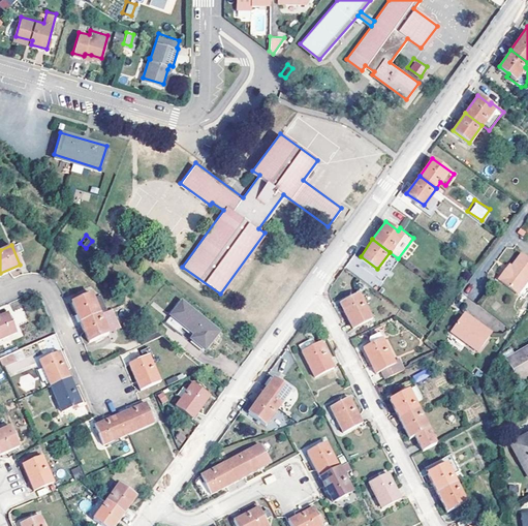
[(527,261),(519,255),(509,267),(508,269),(509,270),(507,273),(503,271),(497,280),(516,294),(527,278),(527,277),(527,261)]
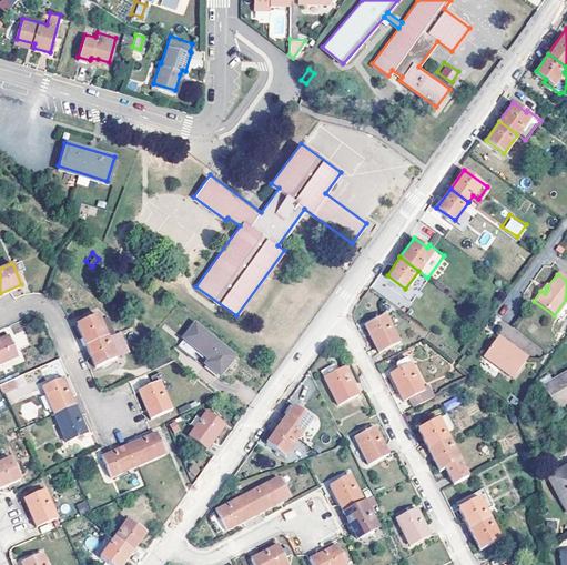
[(566,299),(554,315),(557,318),(566,304),(566,299)]
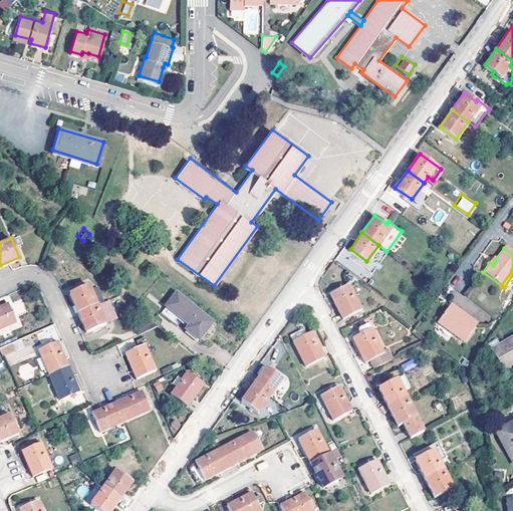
[(77,311),(96,303),(95,302),(102,299),(96,285),(89,288),(87,283),(68,291),(77,311)]
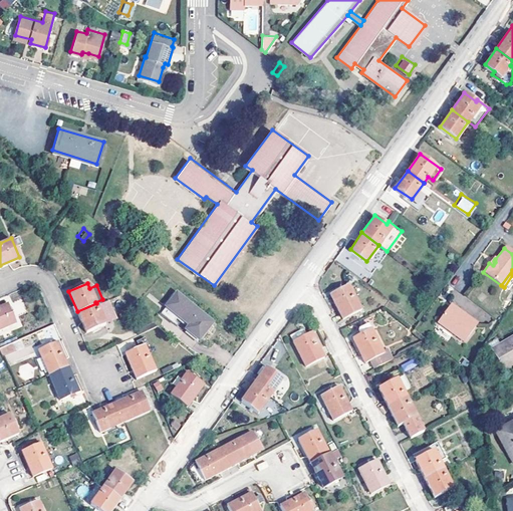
[(348,283),(330,293),(343,317),(361,308),(348,283)]
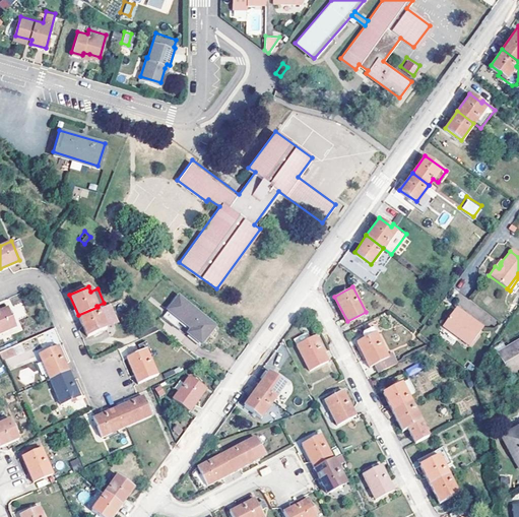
[(178,297),(168,309),(191,328),(189,331),(188,332),(200,342),(213,325),(178,297)]
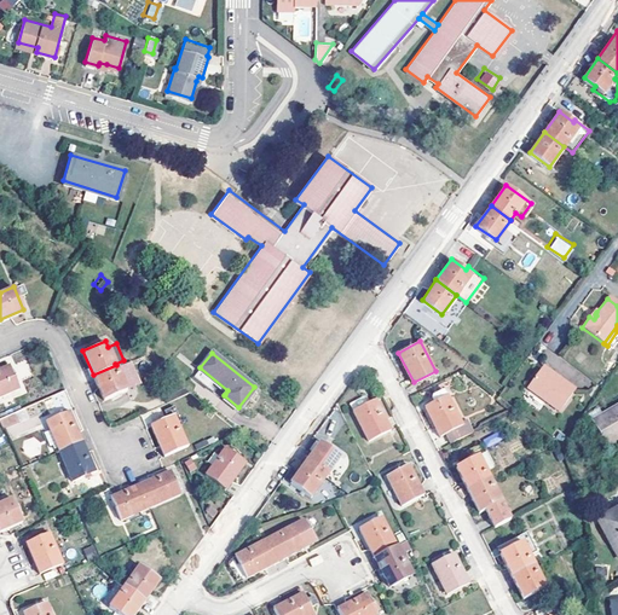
[(0,394),(19,387),(9,364),(0,367),(0,394)]
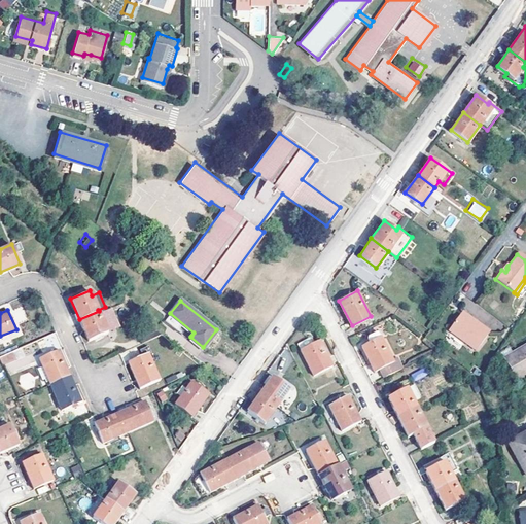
[(99,311),(79,319),(88,339),(107,330),(99,311)]
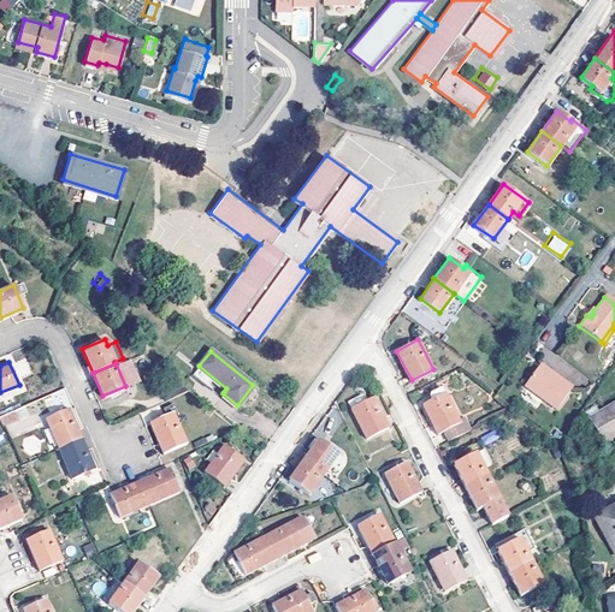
[(553,378),(555,374),(540,364),(538,368),(553,378)]
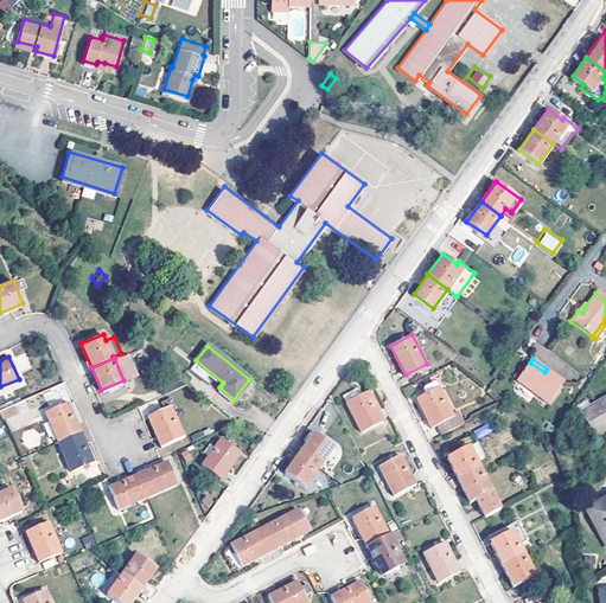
[(211,379),(221,386),(223,383),(196,360),(190,369),(208,383),(211,379)]
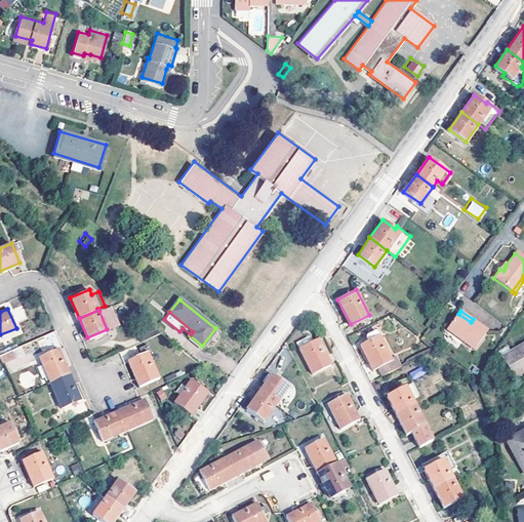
[(471,322),(458,314),(447,329),(474,349),(487,330),(473,319),(471,322)]
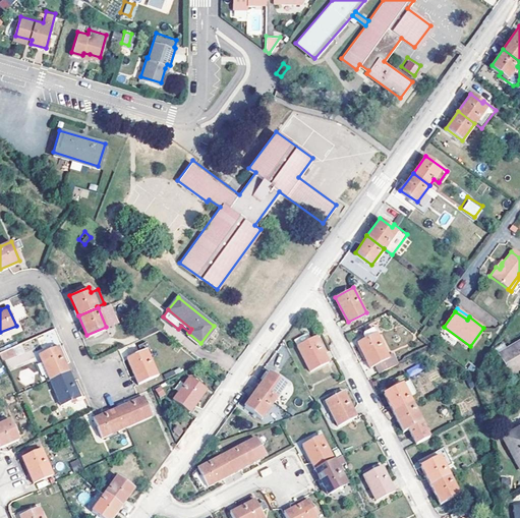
[(380,371),(397,362),(392,352),(388,354),(376,331),(357,340),(370,365),(376,362),(380,371)]
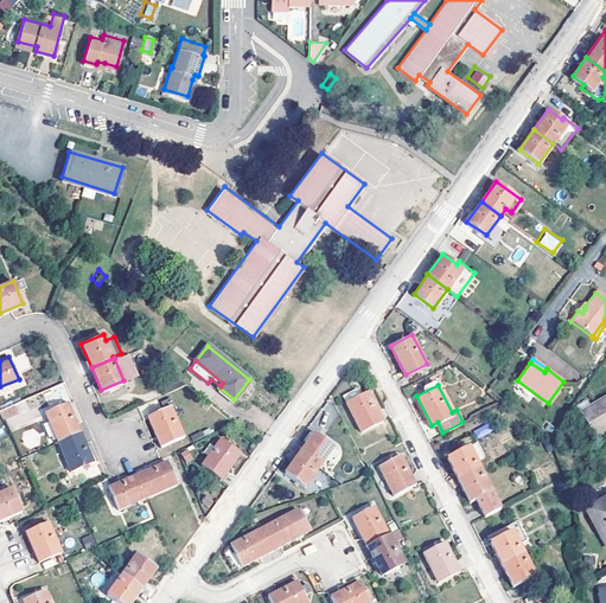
[(231,402),(234,399),(219,387),(217,390),(231,402)]
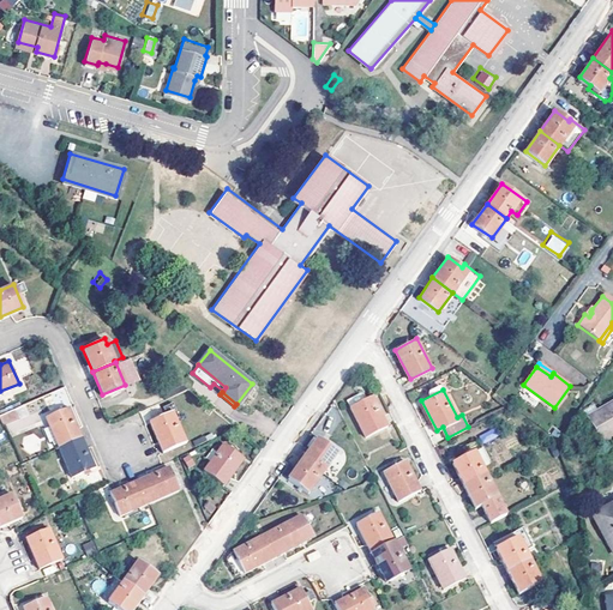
[(352,409),(367,400),(365,394),(359,392),(347,398),(352,409)]
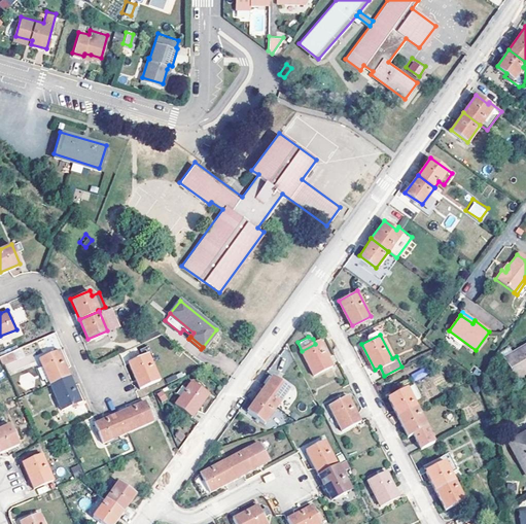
[(315,344),(302,351),(313,373),(331,363),(321,342),(315,344)]
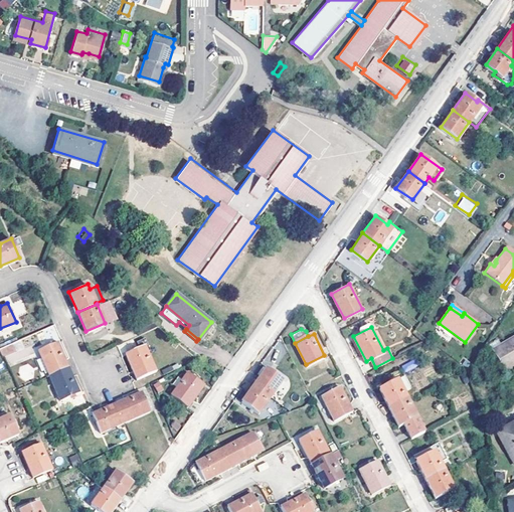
[(513,335),(493,348),(505,369),(513,363),(513,335)]
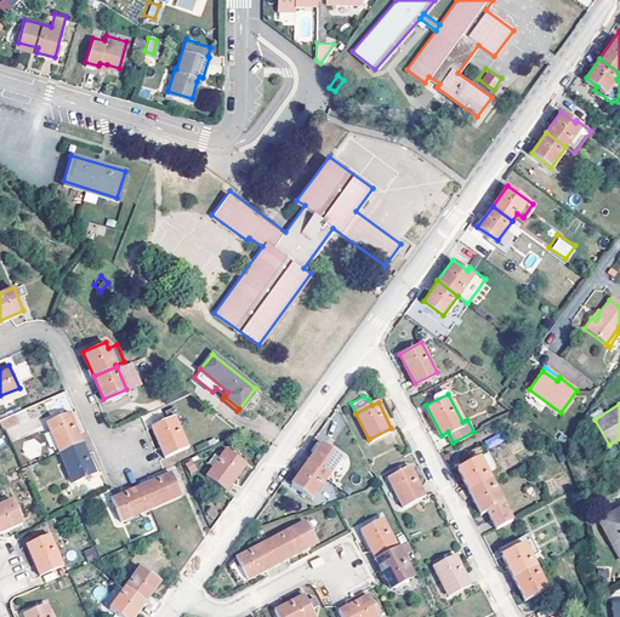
[(164,456),(186,445),(174,416),(176,415),(172,406),(161,411),(165,420),(151,426),(164,456)]
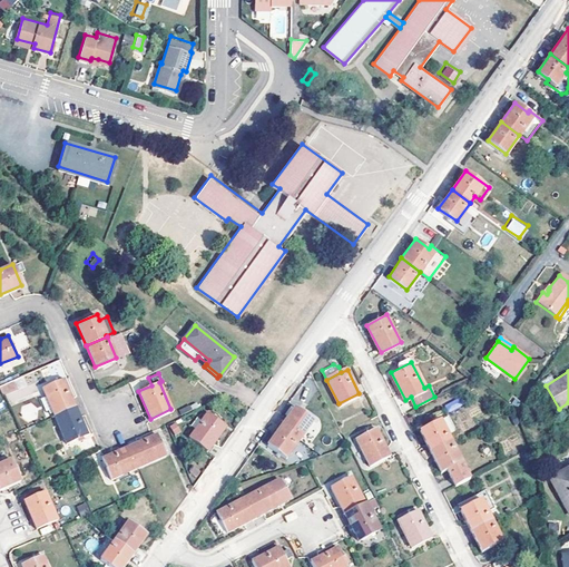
[(17,374),(0,383),(0,385),(9,402),(27,392),(17,374)]
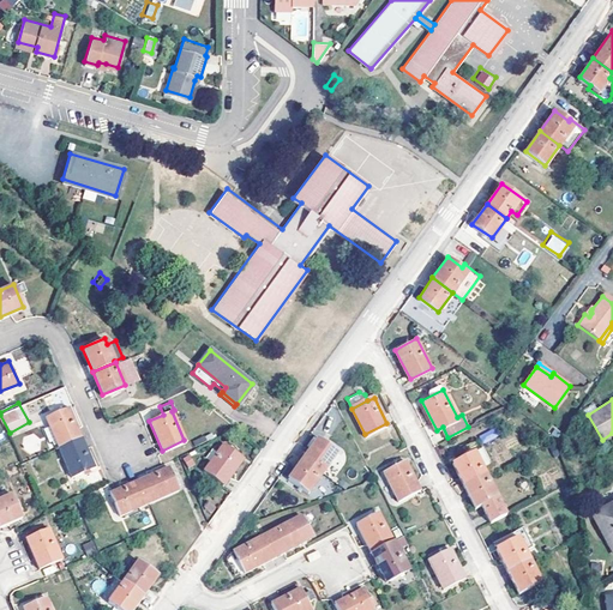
[(58,445),(80,435),(67,406),(44,416),(58,445)]
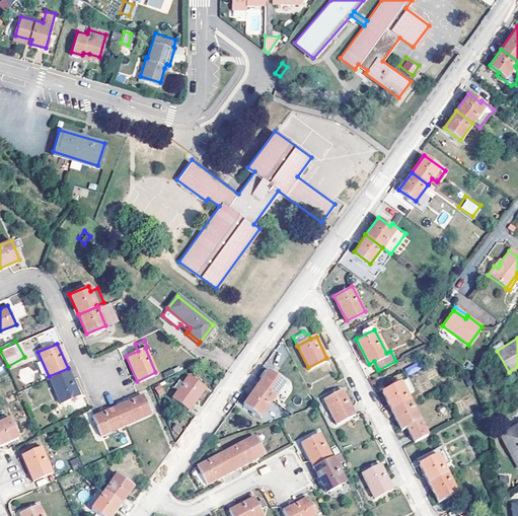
[(416,359),(403,365),(407,372),(419,366),(416,359)]
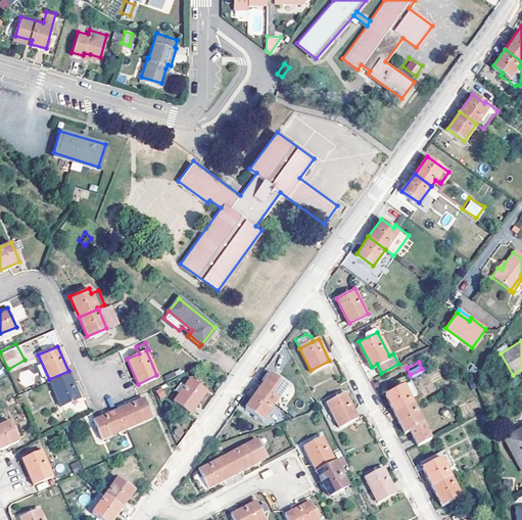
[(68,371),(49,379),(60,405),(79,396),(68,371)]
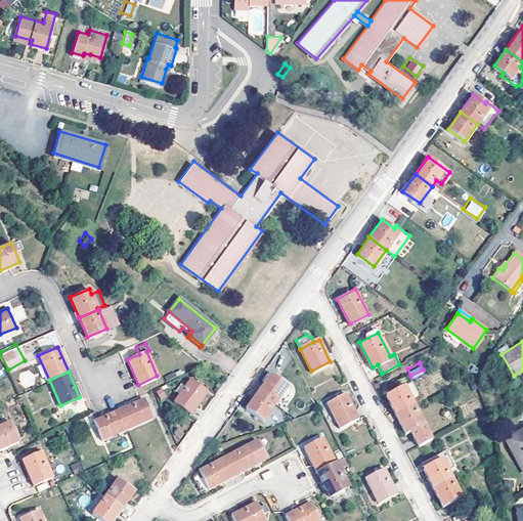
[(258,391),(275,403),(288,386),(270,373),(258,391)]
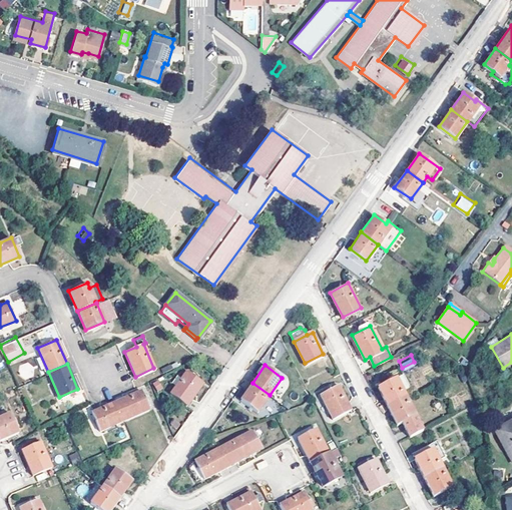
[(170,393),(186,405),(202,383),(186,371),(170,393)]
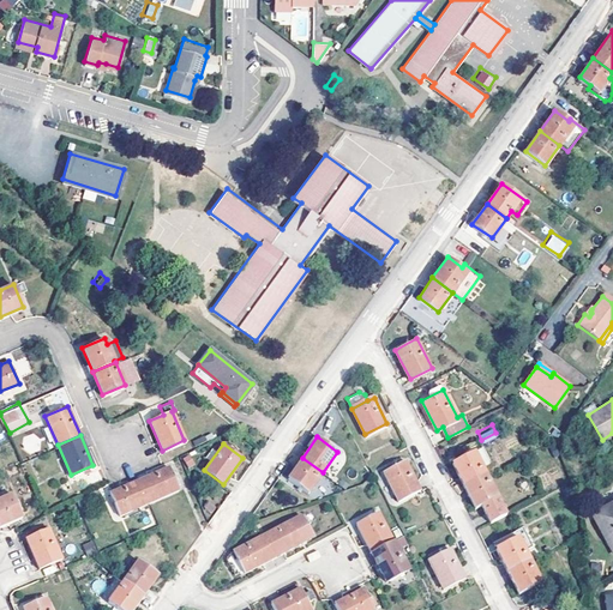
[(187,465),(194,461),(190,451),(182,453),(187,465)]
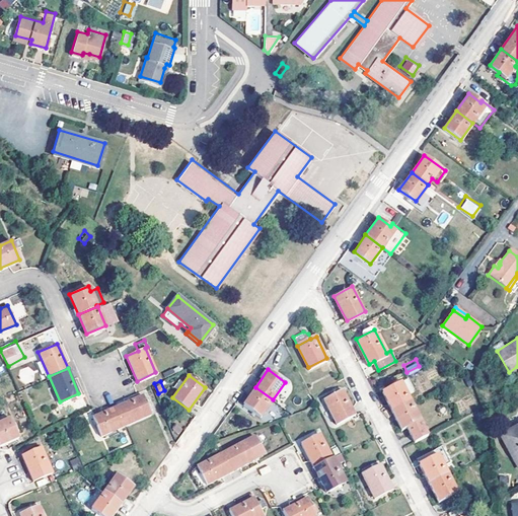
[(391,409),(411,399),(400,381),(382,390),(391,409)]
